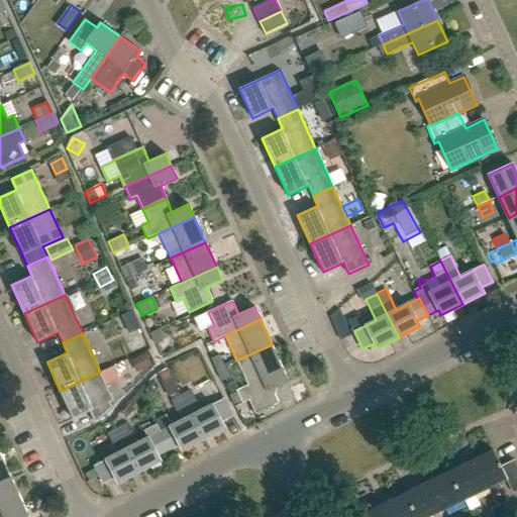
[(248,386),(283,370),(272,344),(236,360),(247,385),(248,386)]
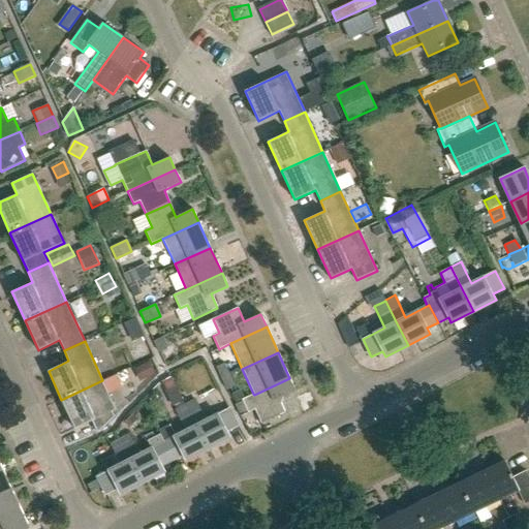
[(139,381),(155,374),(150,362),(133,369),(139,381)]
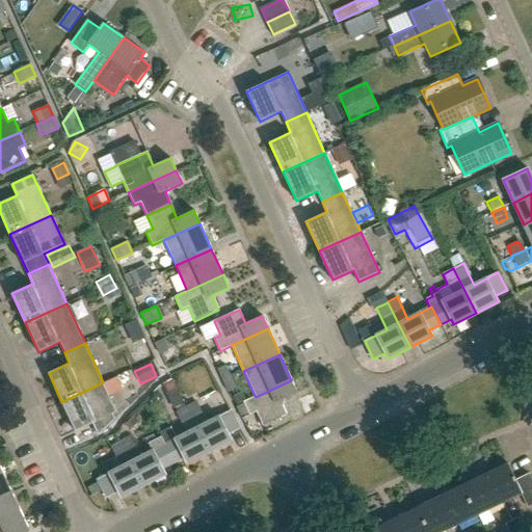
[(225,365),(216,369),(222,380),(231,377),(225,365)]
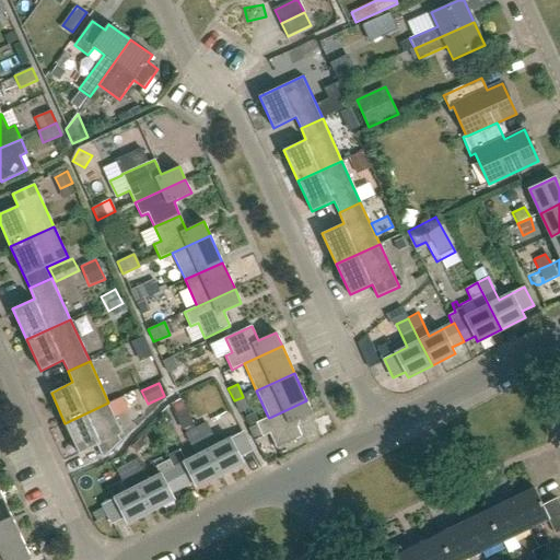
[(243,397),(234,400),(240,412),(248,409),(243,397)]
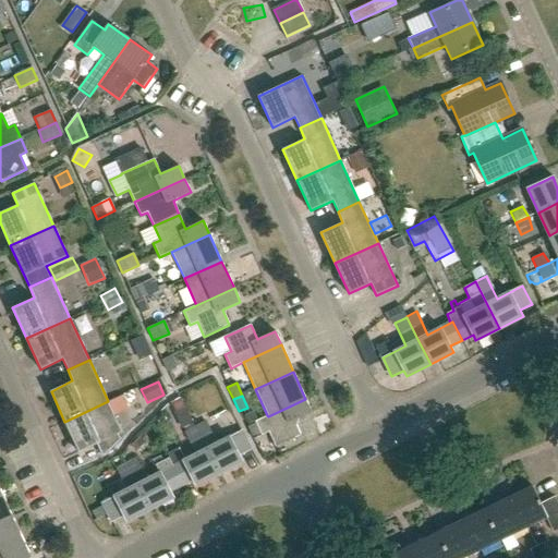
[(268,416),(267,415),(255,421),(256,423),(246,427),(253,439),(262,435),(268,432),(276,447),(301,435),(294,421),(312,412),(305,399),(268,416)]
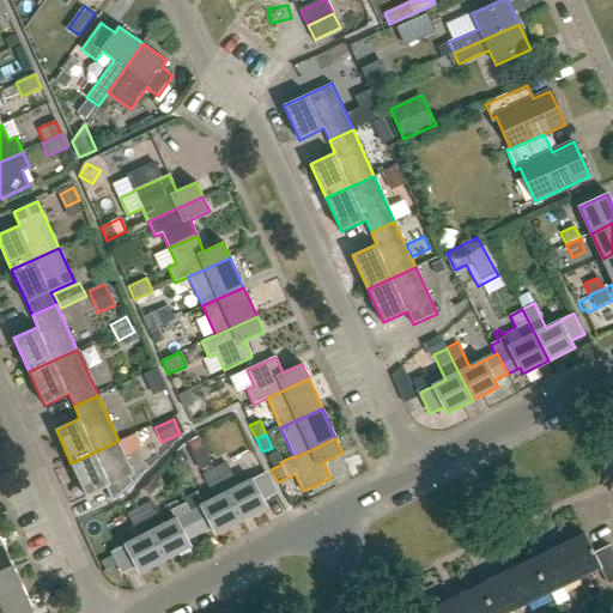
[(119,441),(71,463),(86,497),(107,487),(111,501),(116,499),(133,483),(131,477),(134,475),(119,441)]
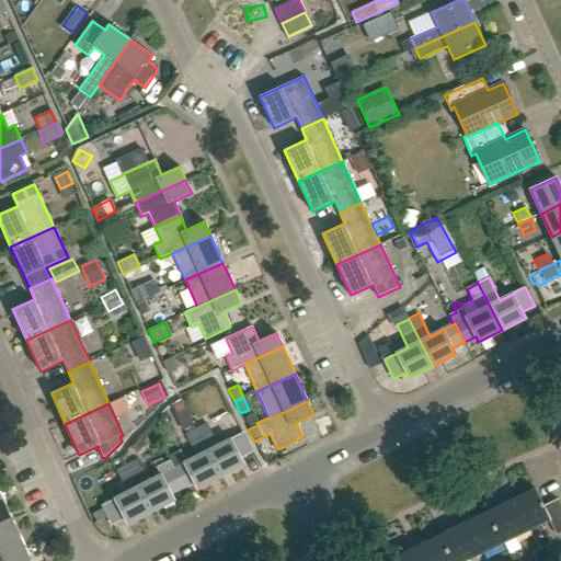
[(196,428),(208,451),(221,476),(244,464),(242,458),(253,451),(243,433),(218,446),(207,423),(196,428)]
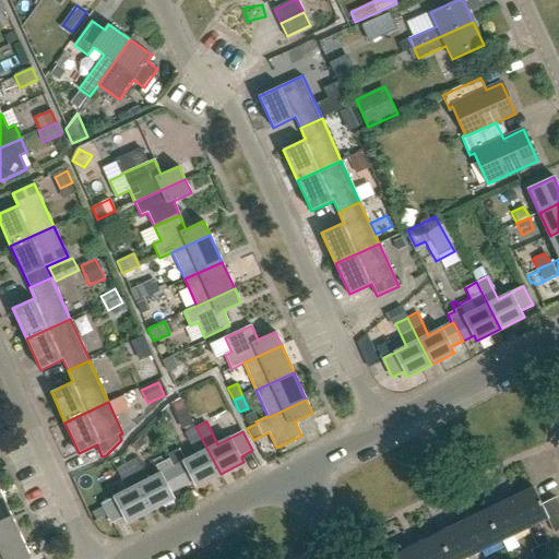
[(221,474),(207,450),(195,427),(185,433),(195,456),(174,467),(182,486),(193,480),(197,486),(221,474)]
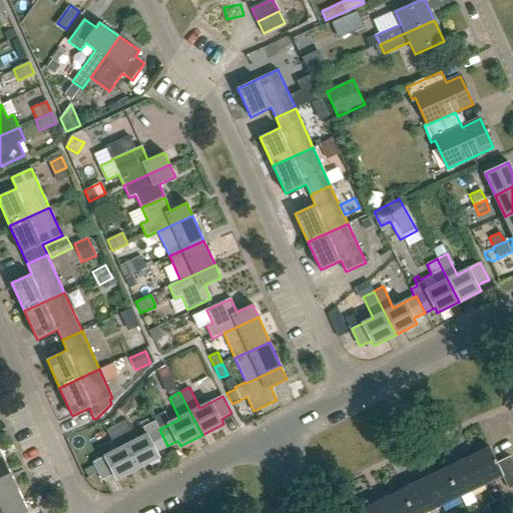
[(167,446),(159,429),(155,421),(145,426),(149,434),(136,441),(125,420),(117,425),(139,468),(160,457),(157,451),(167,446)]
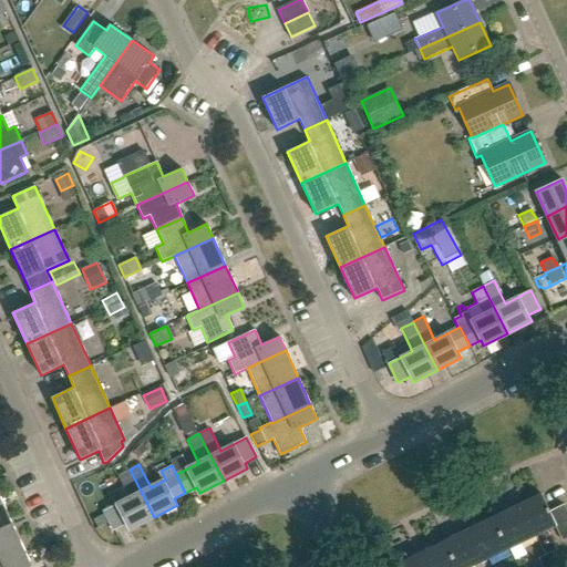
[(130,529),(154,517),(130,470),(116,476),(122,487),(123,487),(129,498),(105,511),(115,529),(126,524),(130,529)]
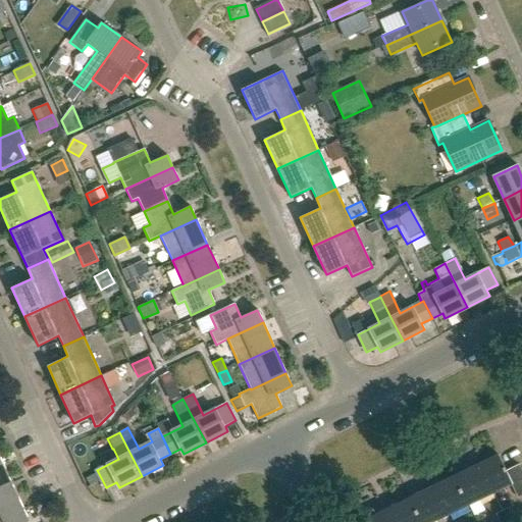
[(499,521),(512,521),(515,521),(509,509),(513,507),(503,488),(511,484),(518,498),(521,494),(521,471),(519,465),(506,471),(498,455),(475,466),(488,494),(492,493),(502,511),(494,514),(499,521)]
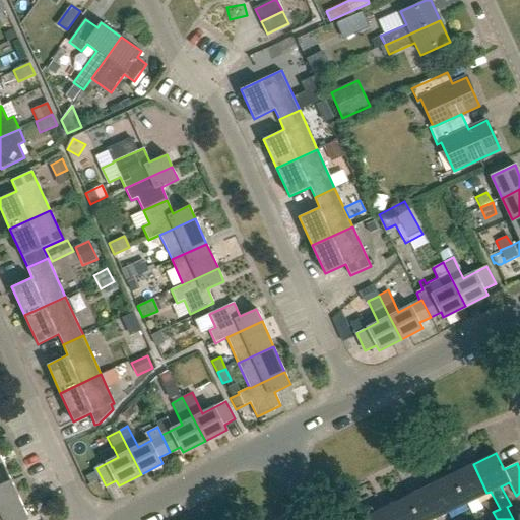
[(0,486),(12,481),(0,456),(0,486)]
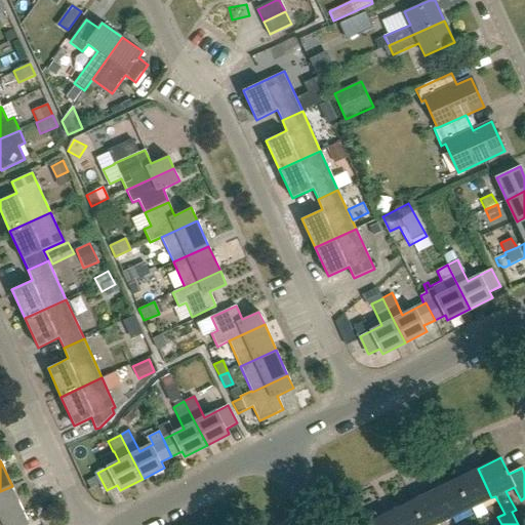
[(470,509),(491,497),(478,469),(455,480),(470,509)]
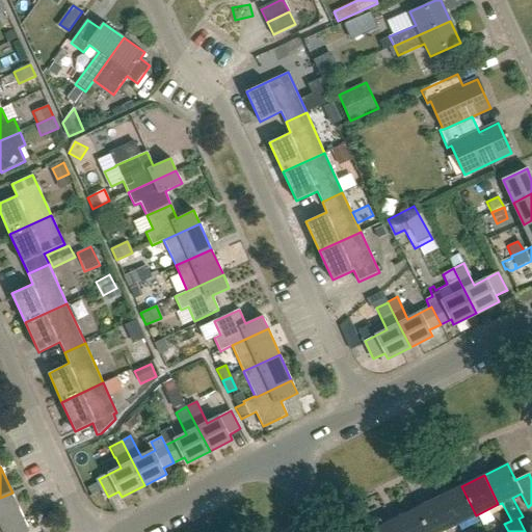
[(453,527),(476,515),(461,486),(439,497),(453,527)]
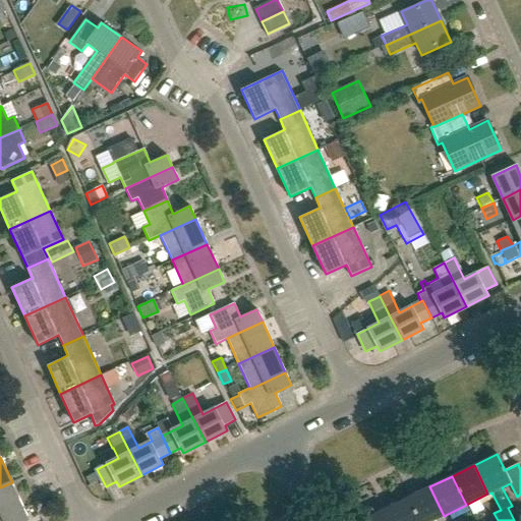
[(0,517),(23,507),(12,482),(0,487),(0,517)]
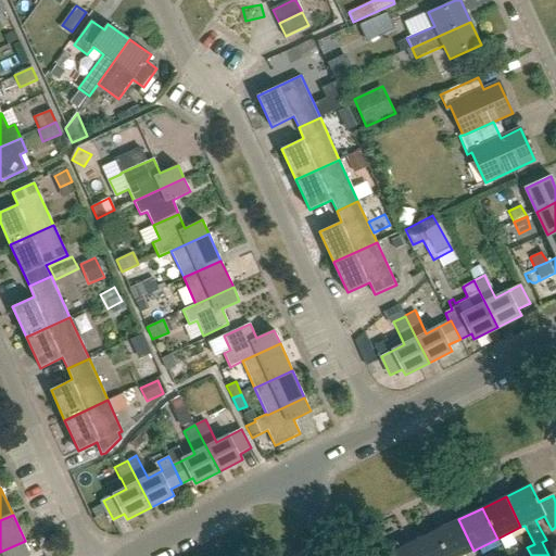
[(446,555),(460,555),(474,551),(458,519),(434,531),(446,555)]
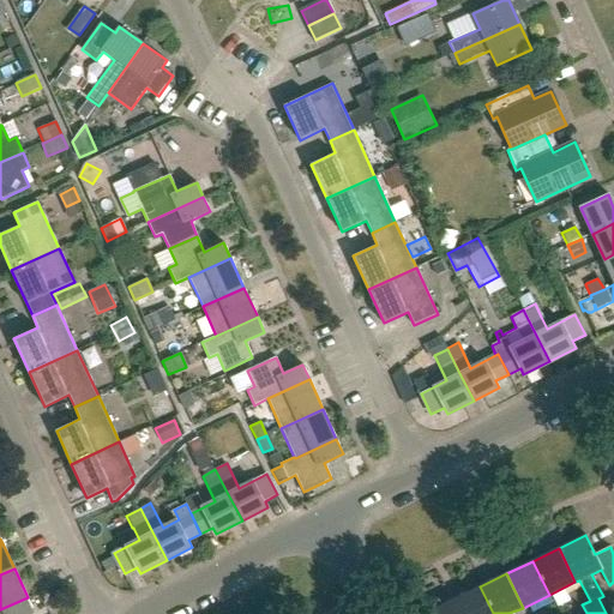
[(461,613),(493,613),(480,587),(453,600),(461,613)]
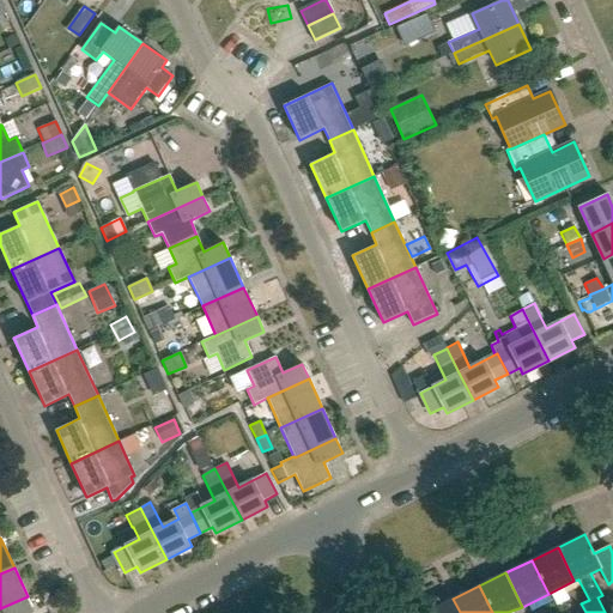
[(28,596),(0,608),(0,612),(32,612),(35,612),(28,596)]
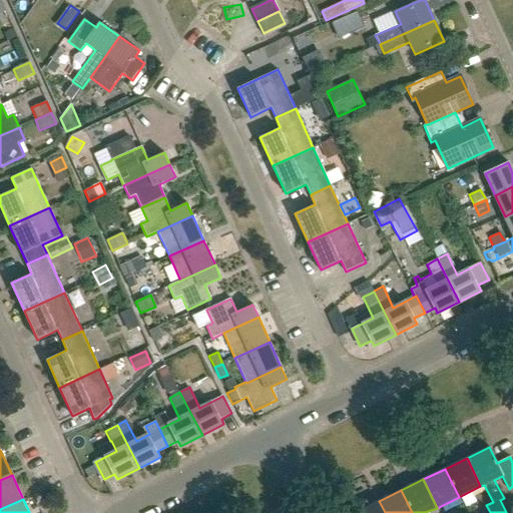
[(385,512),(379,501),(356,512),(385,512)]
